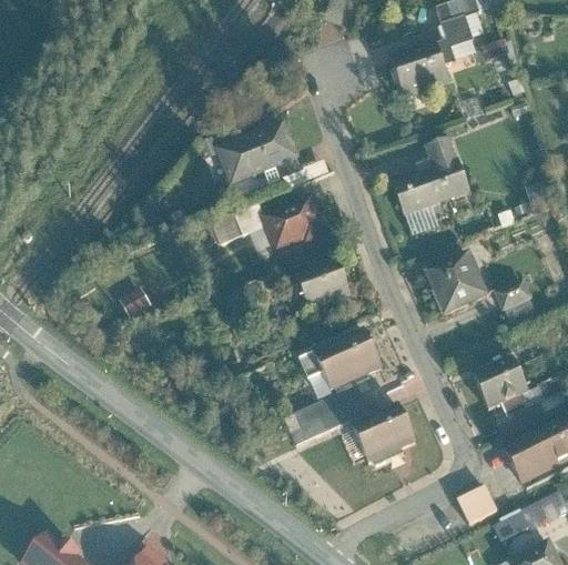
[(483,10),(443,23),(456,59),(476,52),(472,40),(490,33),(483,10)]
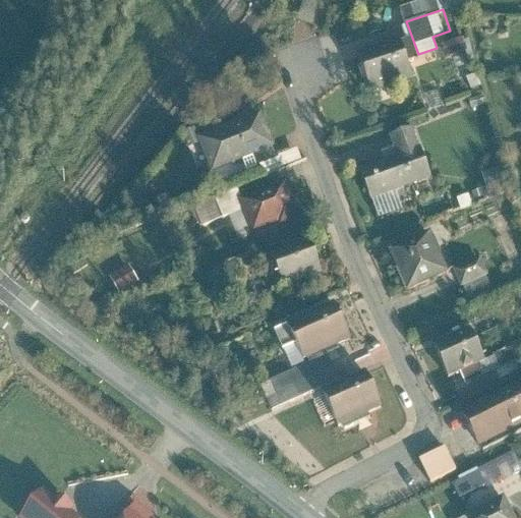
[(463,36),(444,43),(448,56),(468,49),(463,36)]
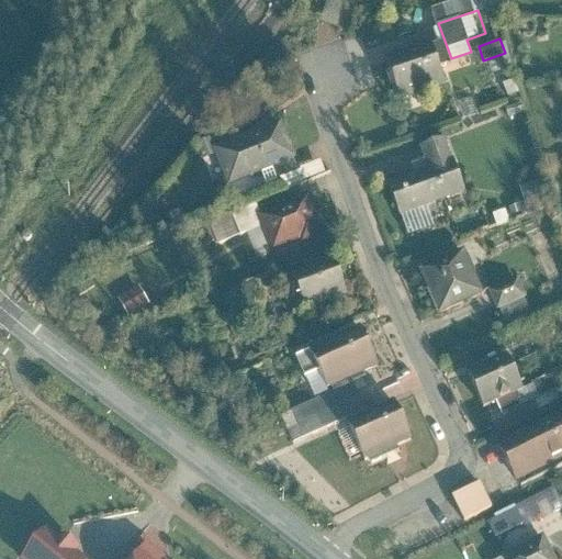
[(446,80),(431,41),(384,58),(400,98),(446,80)]
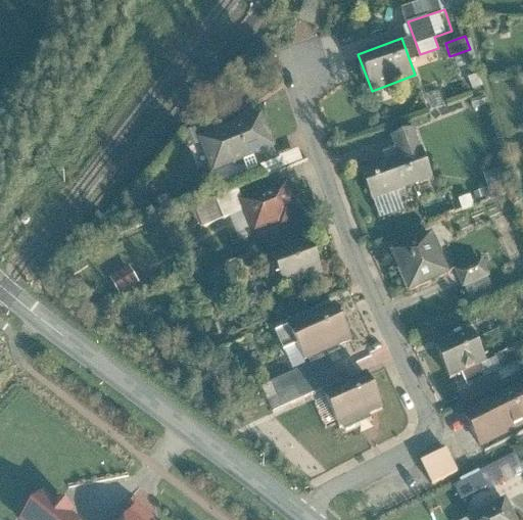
[(263,108),(198,134),(212,169),(253,152),(258,163),(281,154),(263,108)]
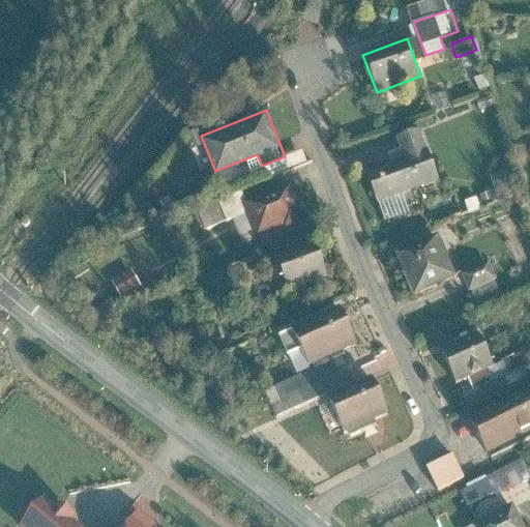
[(418,129),(394,139),(402,156),(364,171),(377,202),(437,178),(418,129)]
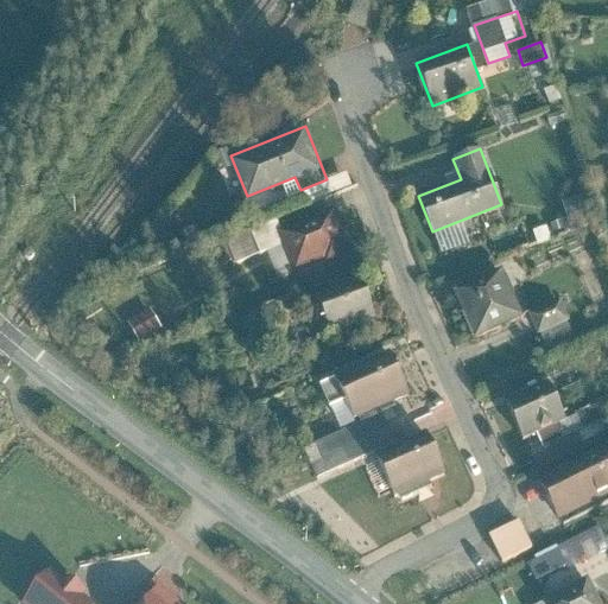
[(353,255),(333,205),(277,228),(283,242),(293,271),(322,259),(325,266),(353,255)]
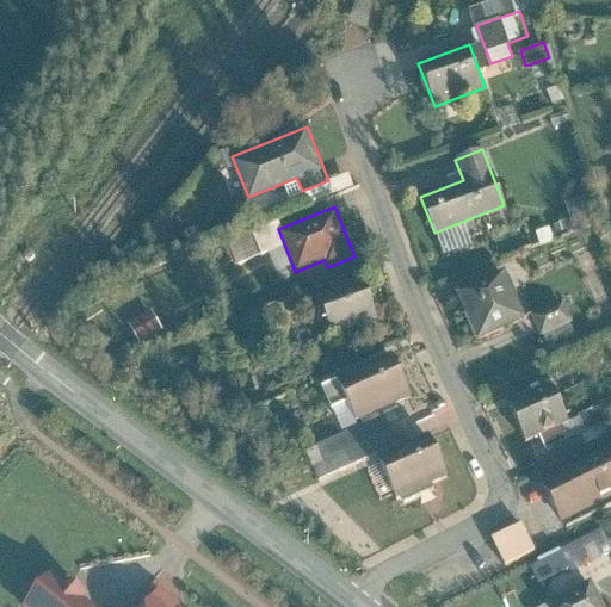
[(275,221),(232,237),(240,260),(284,243),(278,229),(275,221)]
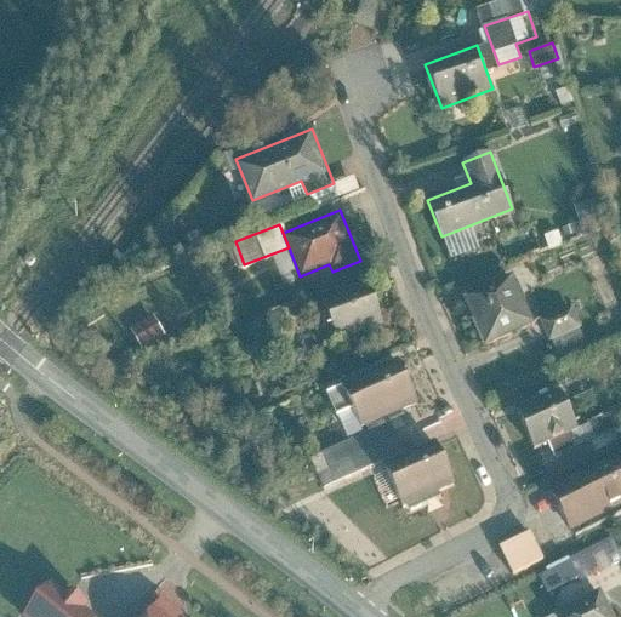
[(453,258),(478,245),(469,227),(443,240),(453,258)]
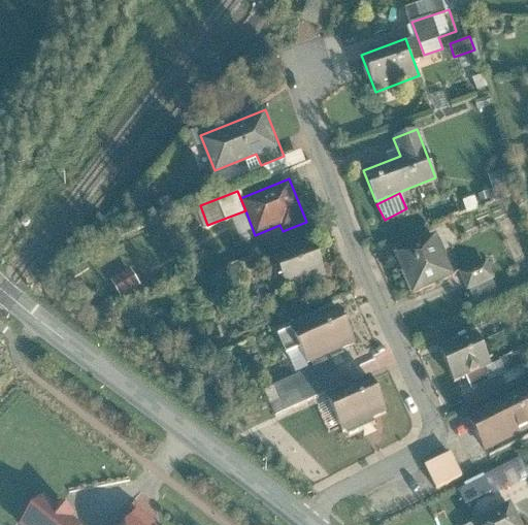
[(436,228),(392,244),(410,293),(455,276),(436,228)]
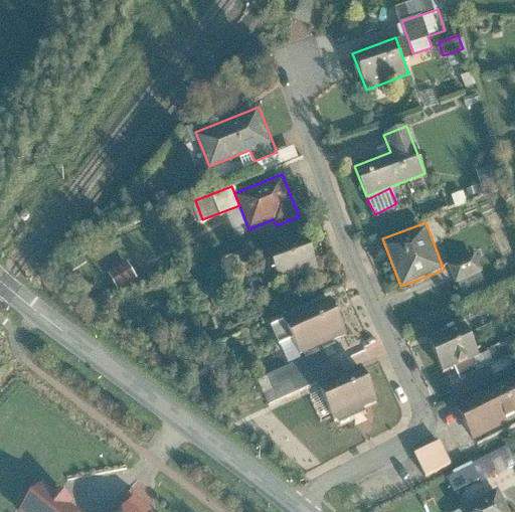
[(316,267),(303,235),(266,251),(280,283),(316,267)]
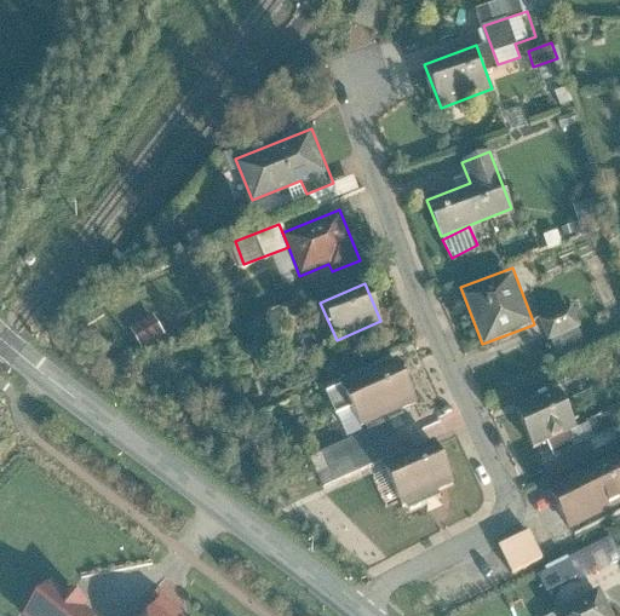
[(581,324),(572,301),(543,314),(552,337),(581,324)]
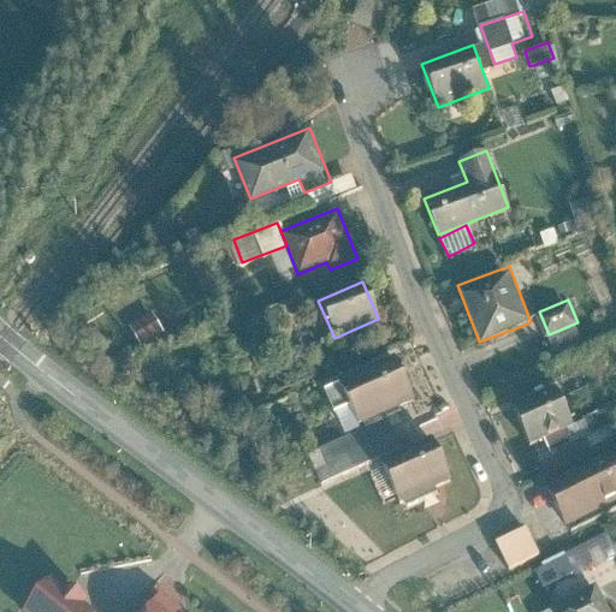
[(164,331),(153,313),(130,326),(141,344),(164,331)]
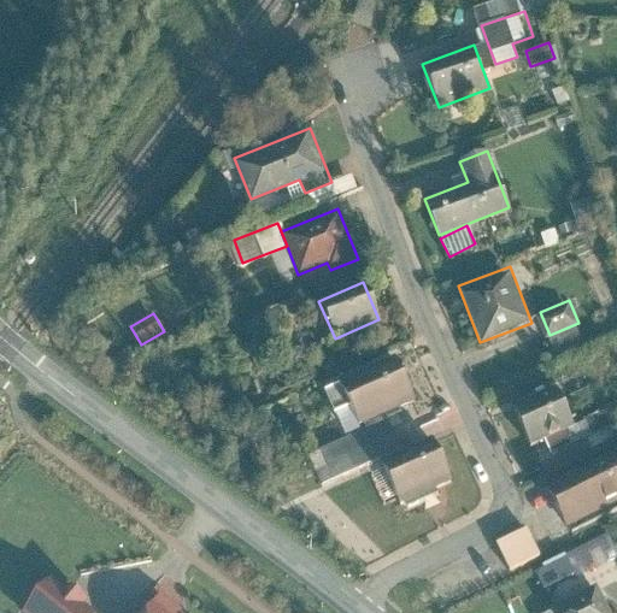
[(416,401),(397,357),(340,381),(359,426),(416,401)]
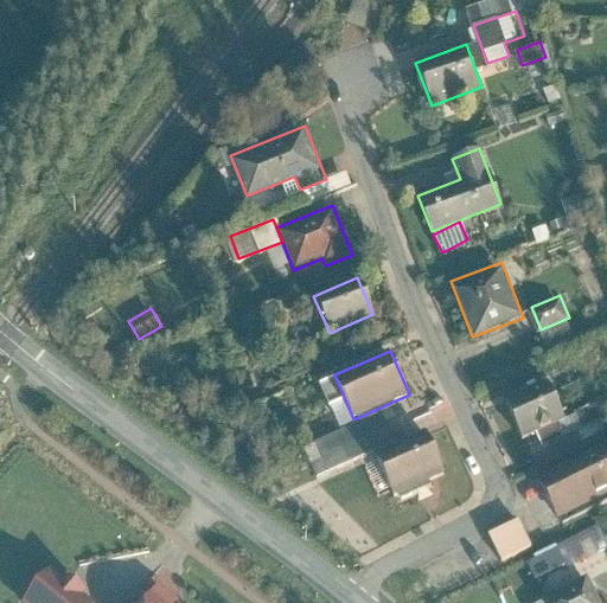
[(566,417),(548,382),(504,403),(522,438),(566,417)]
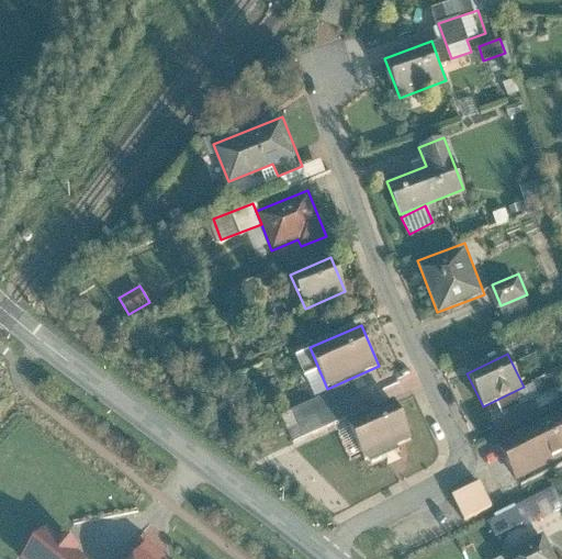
[(367,405),(355,380),(293,407),(305,433),(367,405)]
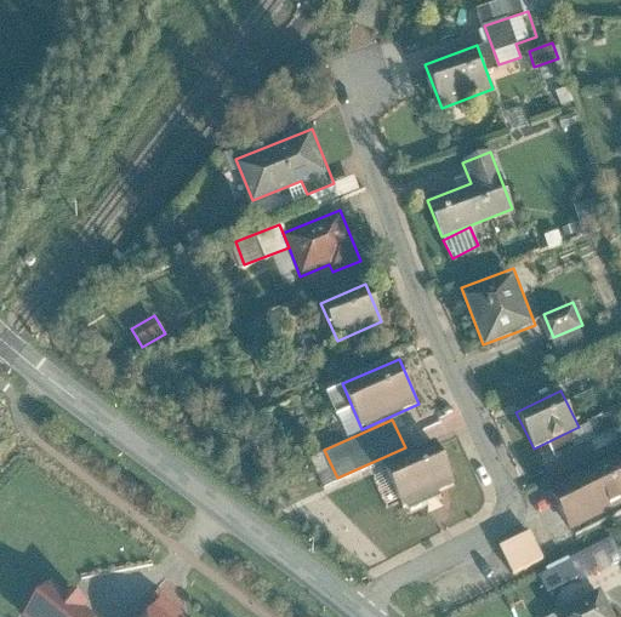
[(456,481),(436,441),(382,468),(403,508),(456,481)]
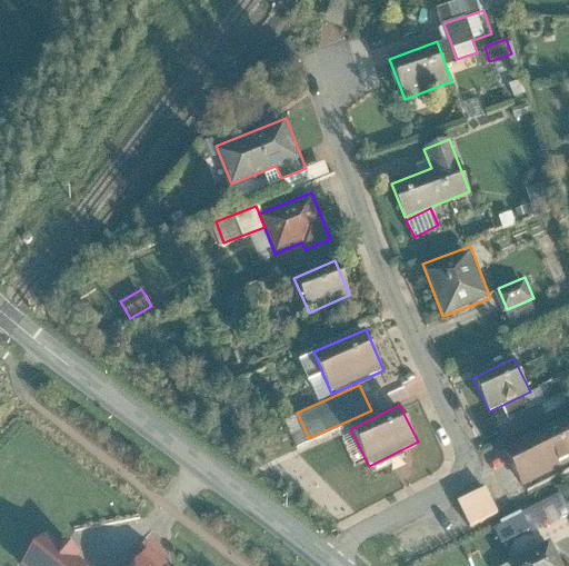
[(568,460),(568,414),(503,449),(522,486),(568,460)]
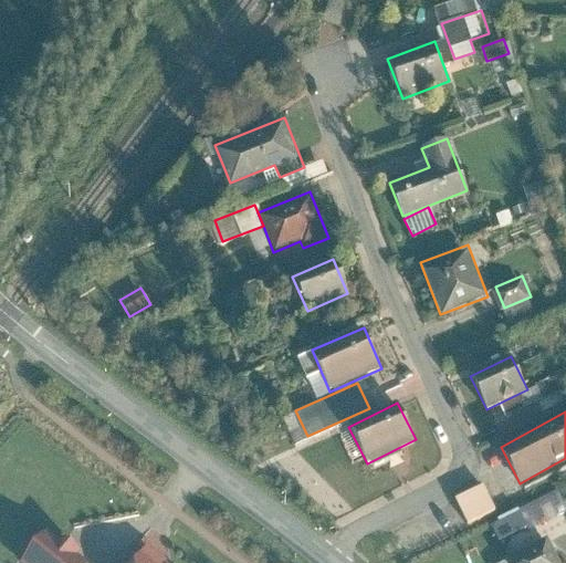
[(496,509),(484,485),(456,499),(468,523),(496,509)]
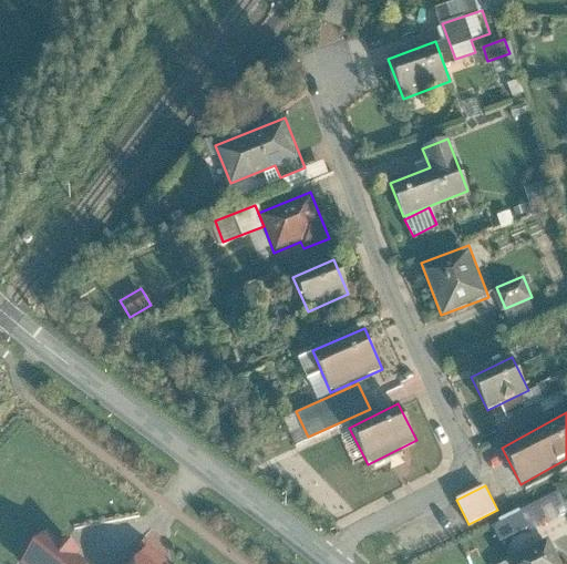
[(492,525),(502,545),(566,511),(566,505),(559,491),(492,525)]
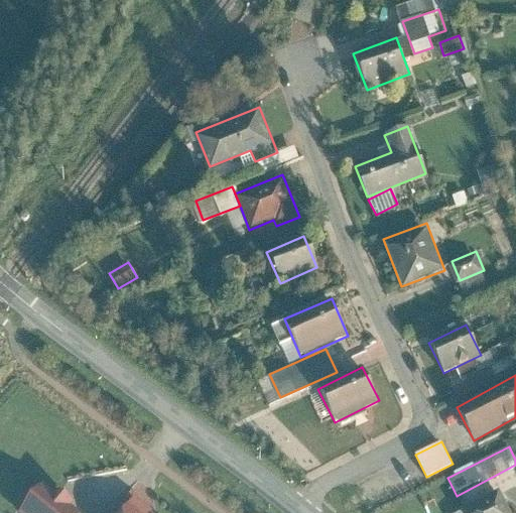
[(45,482),(18,512),(80,512),(81,512),(45,482)]
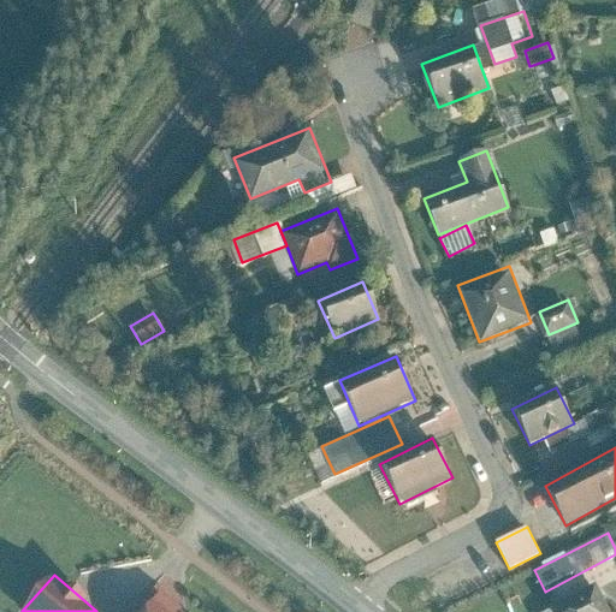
[(560,605),(562,611),(611,611),(599,586),(560,605)]
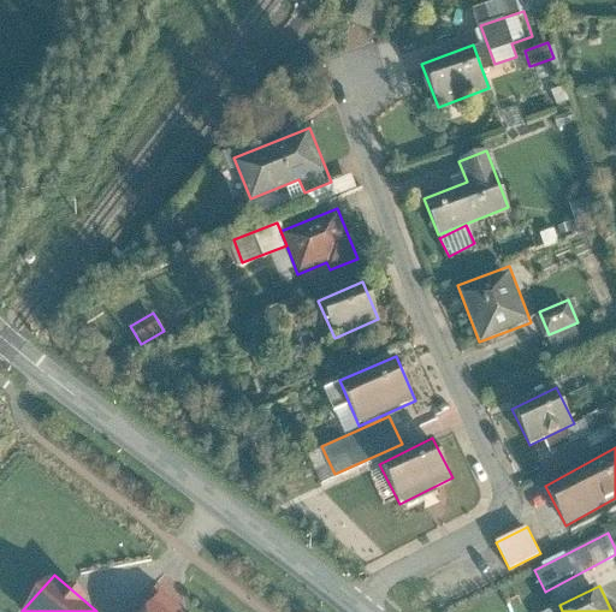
[(175,611),(155,596),(142,611),(175,611)]
